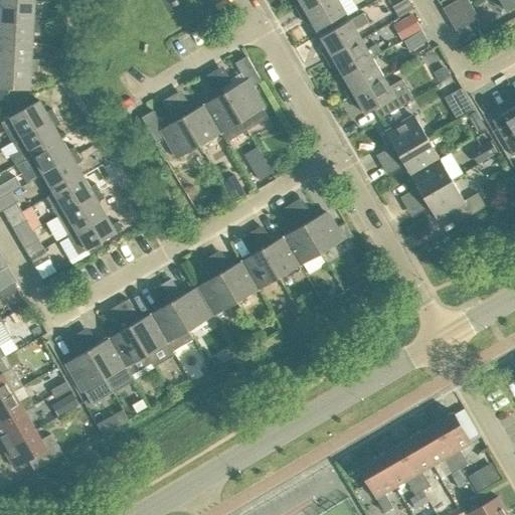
[(0,0),(0,22),(40,24),(40,16),(33,16),(34,3),(0,0)]
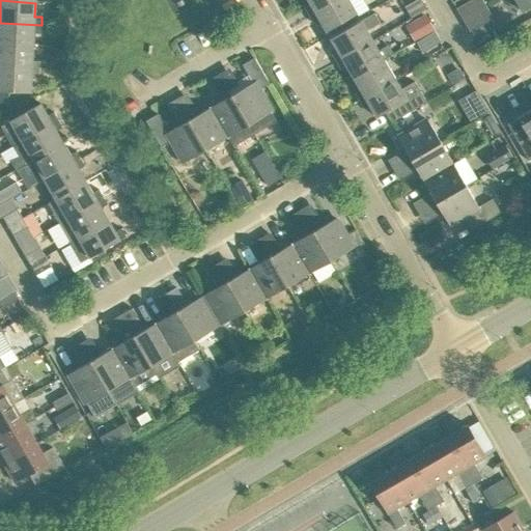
[(304,8),(308,16),(334,0),(307,0),(310,4),(304,8)]
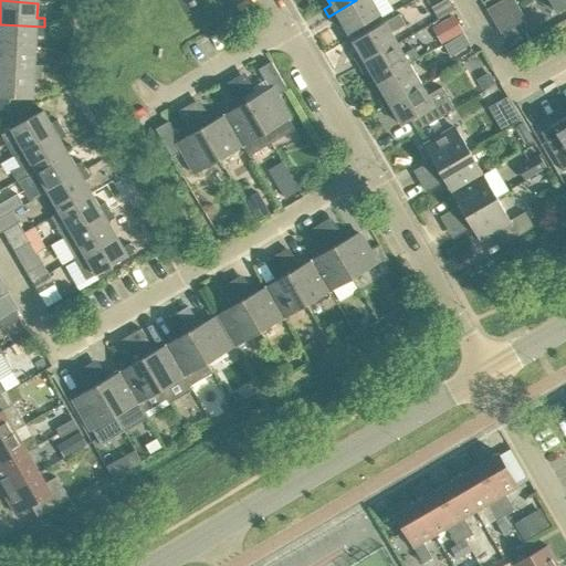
[(370,0),(356,0),(328,17),(333,24),(339,21),(347,34),(379,16),(370,0)]
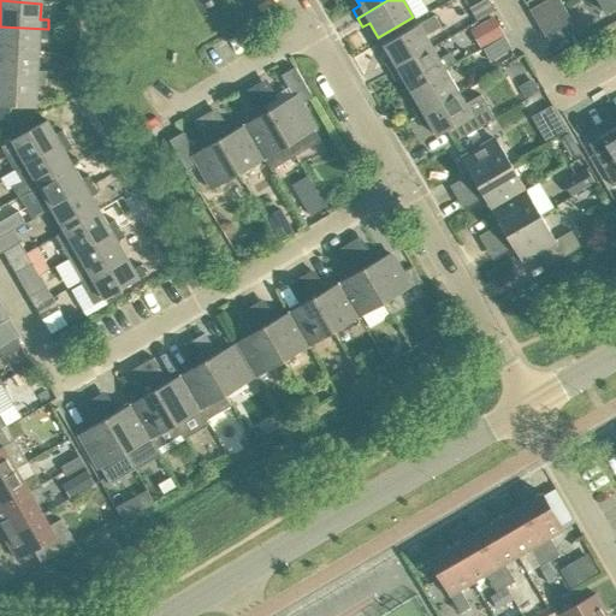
[(493,12),(486,0),(485,0),(469,9),(477,21),(493,12)]
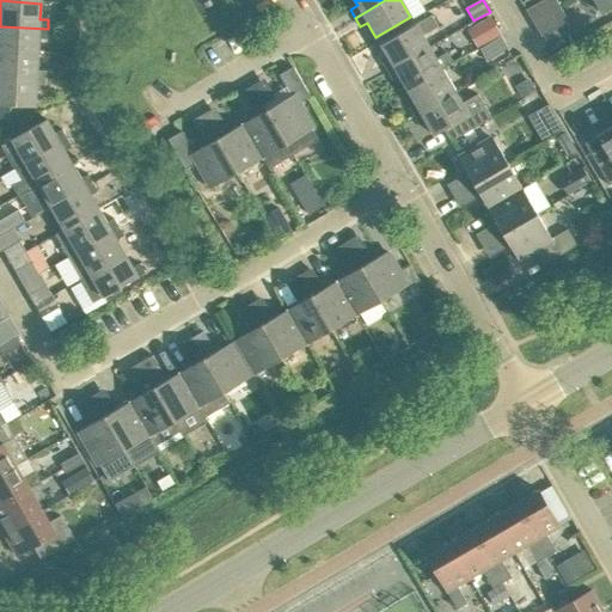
[(542,0),(525,10),(532,23),(560,7),(555,0),(542,0)]
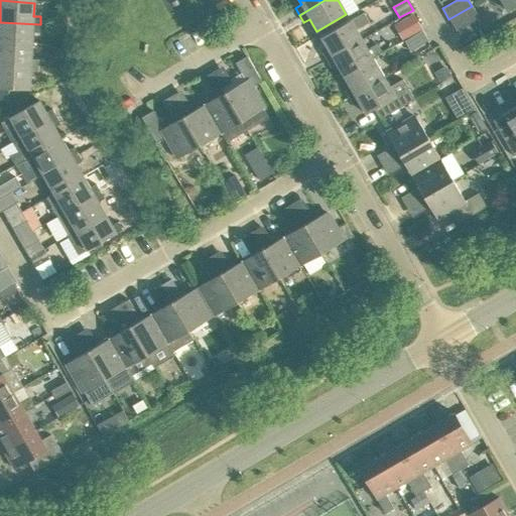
[(515,0),(500,0),(507,11),(515,5),(515,0)]
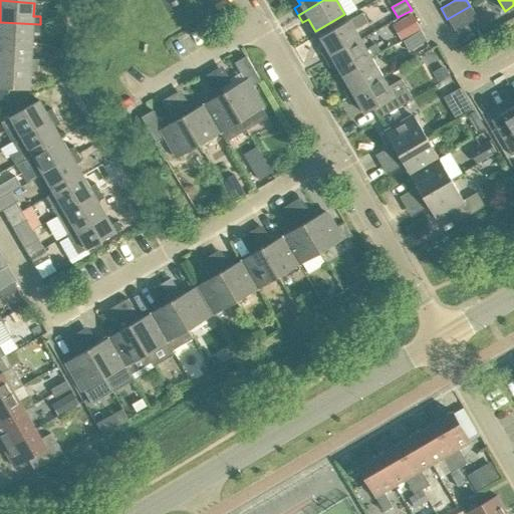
[(470,6),(447,19),(454,31),(477,18),(470,6)]
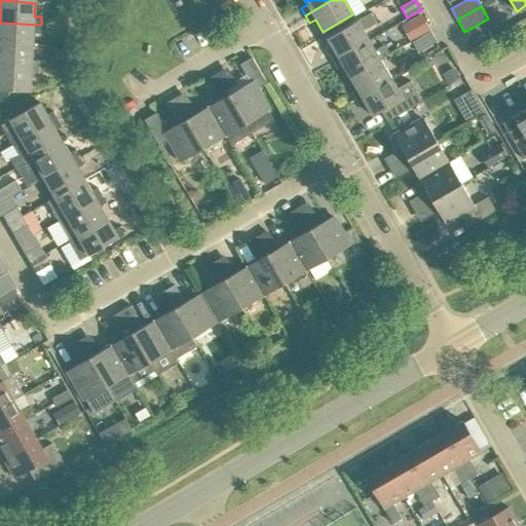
[(328,54),(332,62),(369,41),(363,31),(376,24),(370,13),(327,39),(334,51),(328,54)]
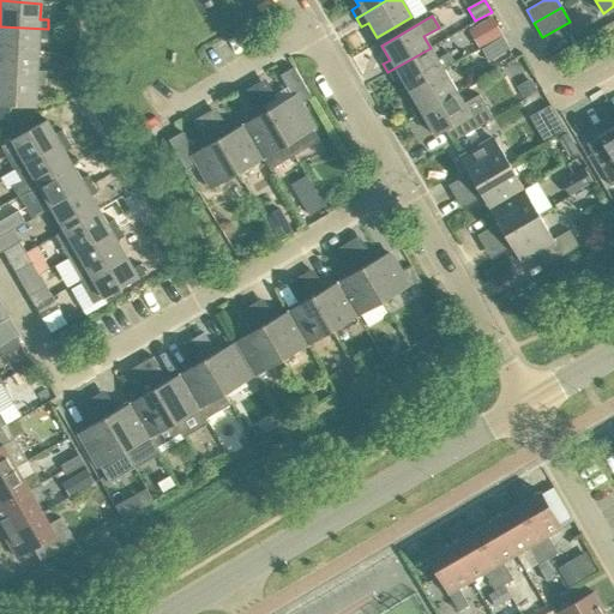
[(473,34),(481,48),(501,36),(493,22),(473,34)]
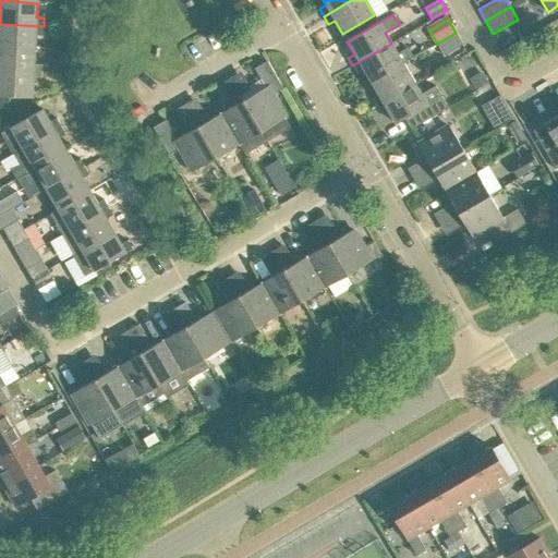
[(0,48),(34,50),(35,35),(43,36),(44,26),(0,24),(0,48)]
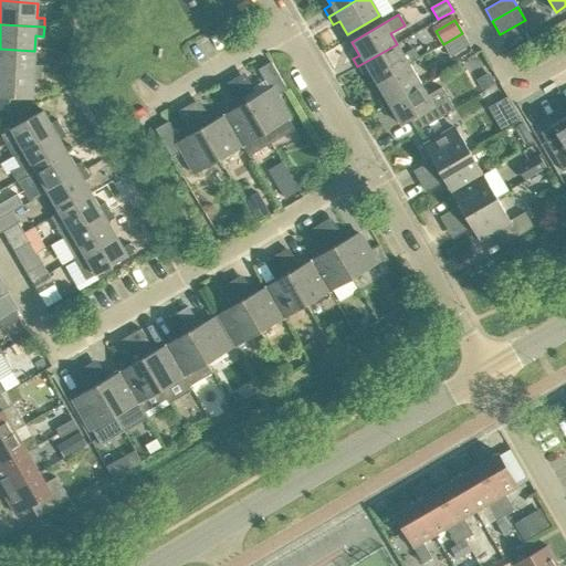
[(462,33),(443,44),(450,56),(470,45),(462,33)]
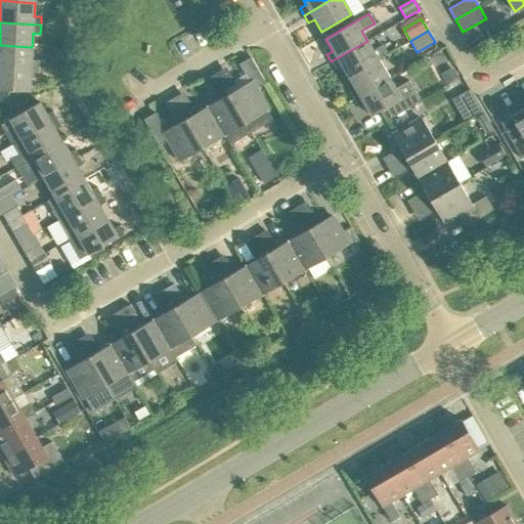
[(342,66),(348,77),(378,59),(388,54),(383,45),(373,51),(367,41),(331,61),(336,69),(342,66)]
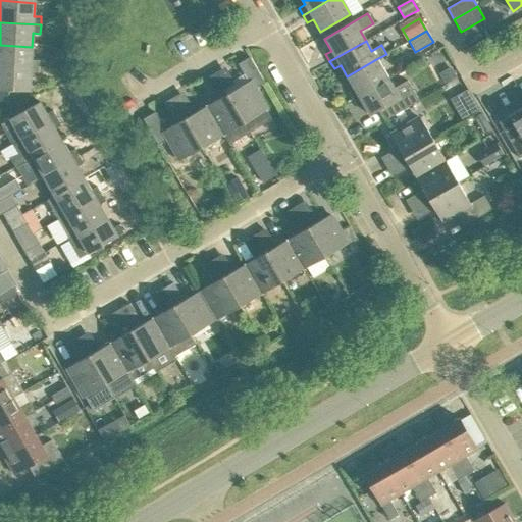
[(0,45),(0,66),(38,69),(39,60),(32,60),(32,47),(0,45)]
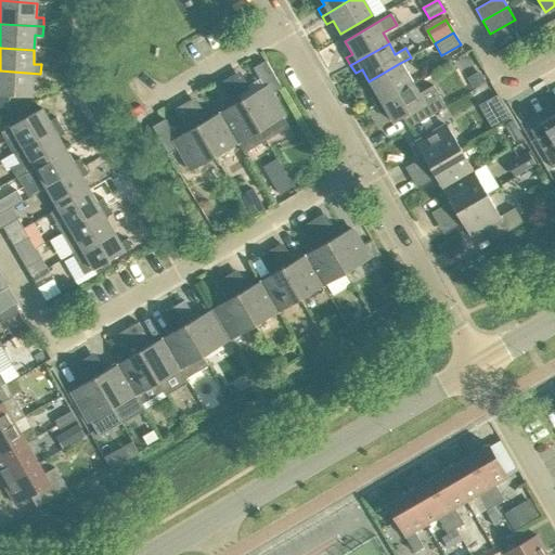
[(263,87),(242,100),(265,139),(286,127),(281,118),(283,117),(270,95),(281,89),(266,61),(253,68),(263,87)]
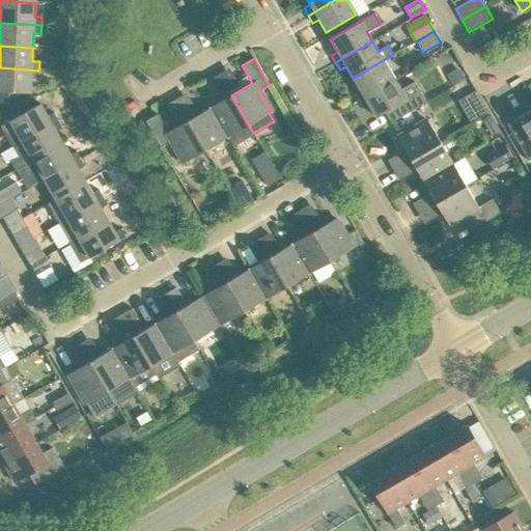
[(354,93),(358,101),(394,80),(383,60),(353,78),(360,90),(354,93)]
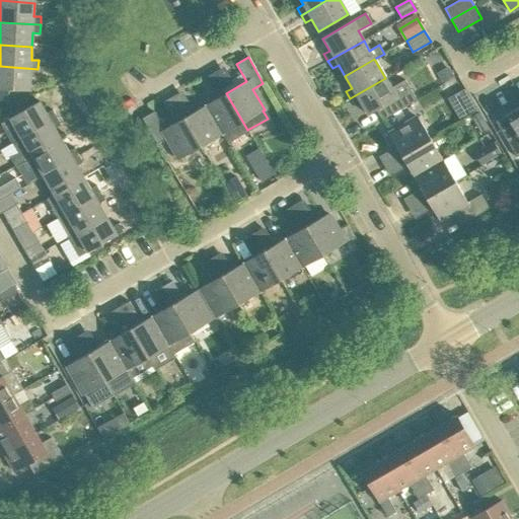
[(38,69),(0,66),(0,88),(29,90),(30,76),(38,77),(38,69)]
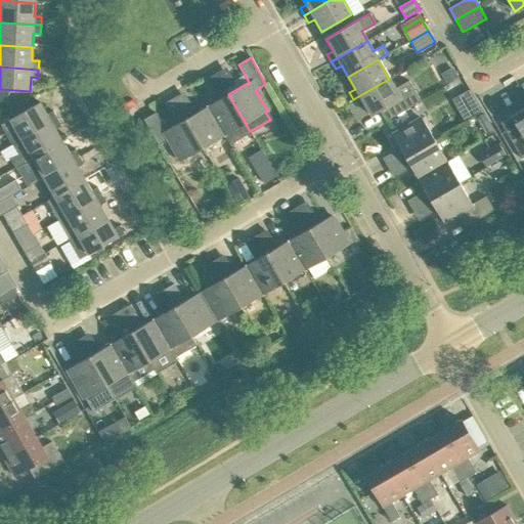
[(459,77),(452,68),(440,75),(446,84),(459,77)]
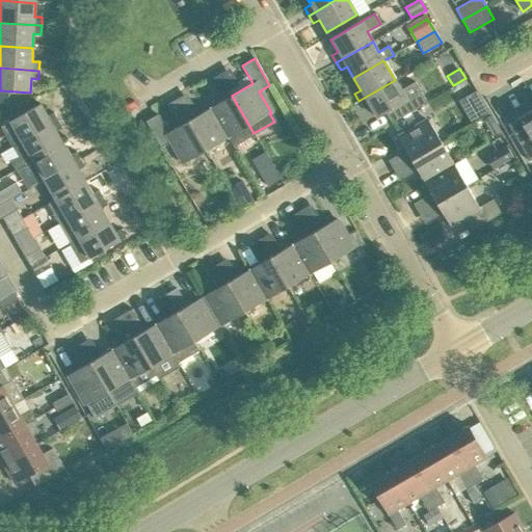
[(395,80),(358,101),(363,109),(369,105),(376,117),(386,112),(392,124),(427,103),(415,82),(401,90),(395,80)]
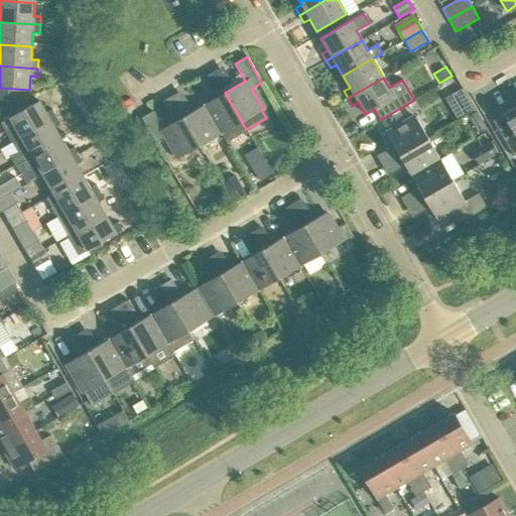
[(225,93),(204,105),(221,134),(221,133),(226,141),(246,129),(225,93)]
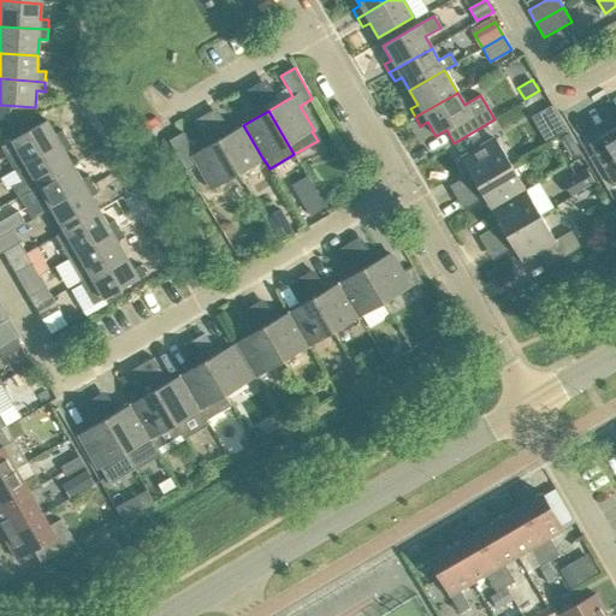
[(537,130),(545,143),(567,131),(560,118),(537,130)]
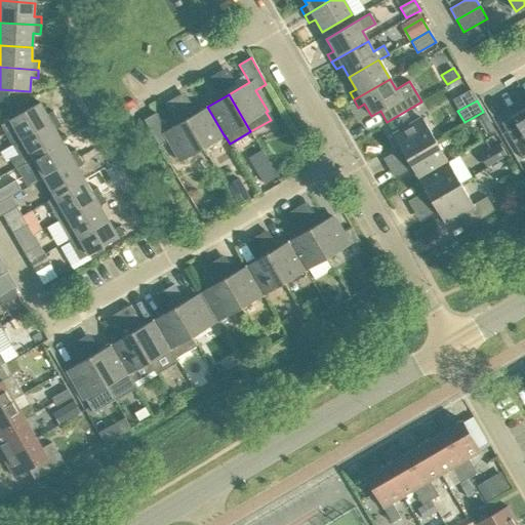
[(1,125),(12,145),(56,119),(52,111),(46,115),(39,103),(1,125)]
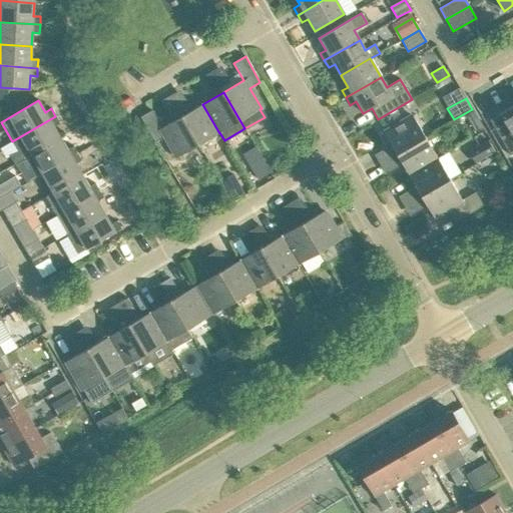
[(202,104),(182,116),(198,145),(219,133),(202,104)]
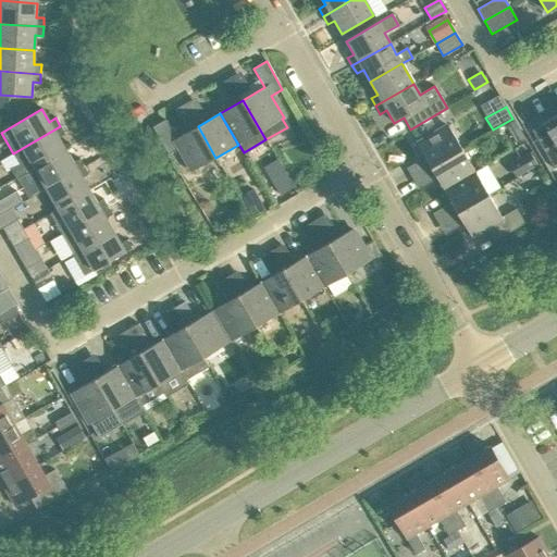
[(556,114),(542,123),(543,125),(532,131),(541,147),(554,169),(556,166),(556,114)]
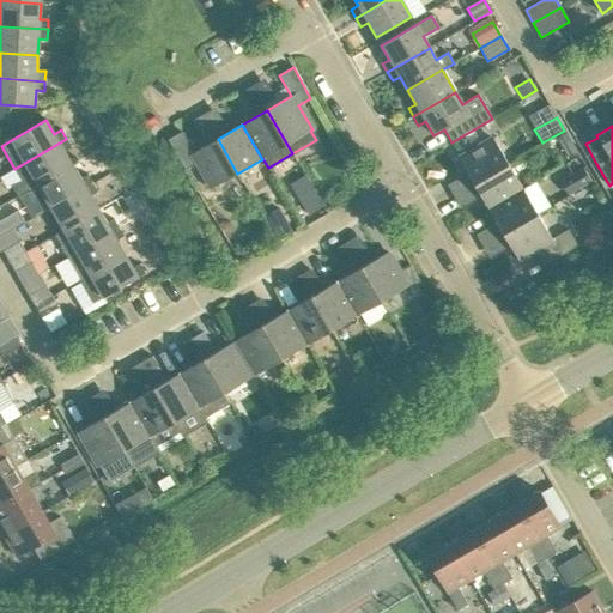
[(237,174),(218,139),(194,152),(182,132),(168,140),(184,170),(198,163),(212,188),(237,174)]
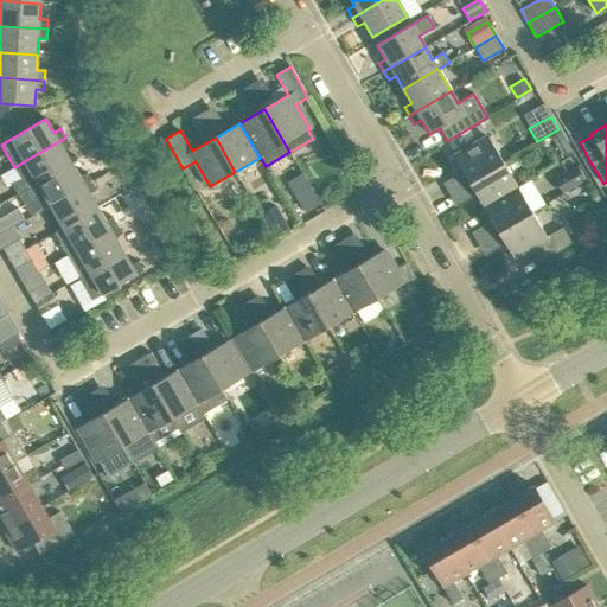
[(560,132),(550,138),(561,157),(570,151),(560,132)]
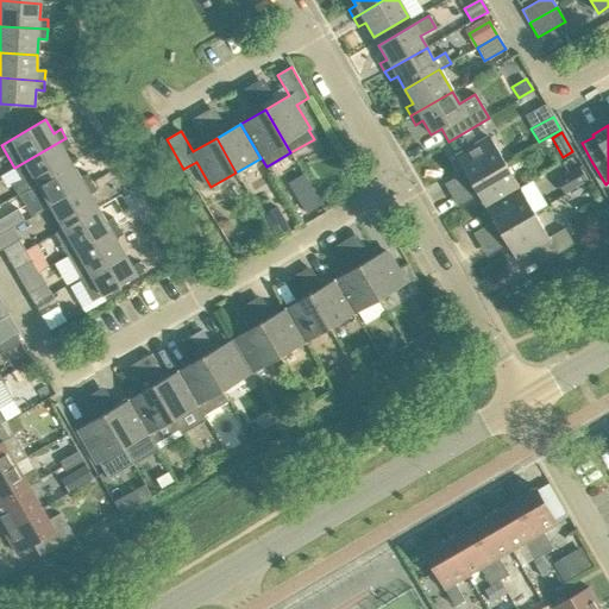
[(18,196),(27,190),(71,164),(64,150),(71,146),(66,138),(14,168),(22,181),(12,186),(18,196)]
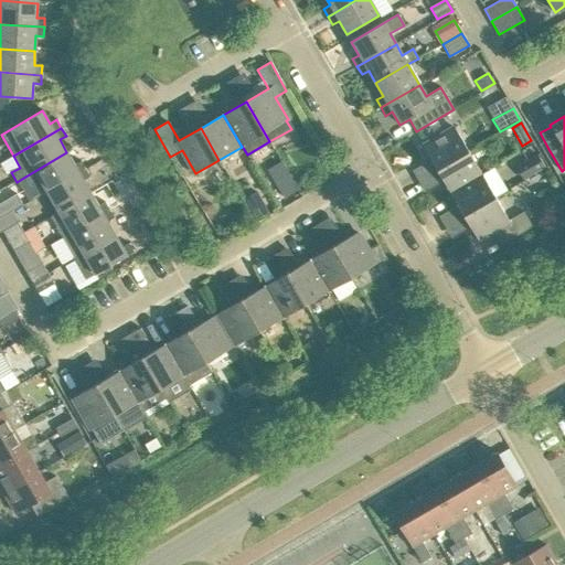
[(423,147),(437,170),(468,151),(455,128),(423,147)]
